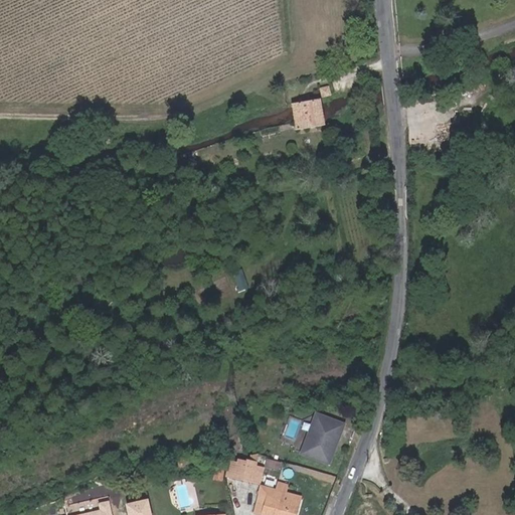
[(323,122),(319,102),(318,99),(289,105),(290,106),(294,125),(295,130),(323,124),(323,122)]
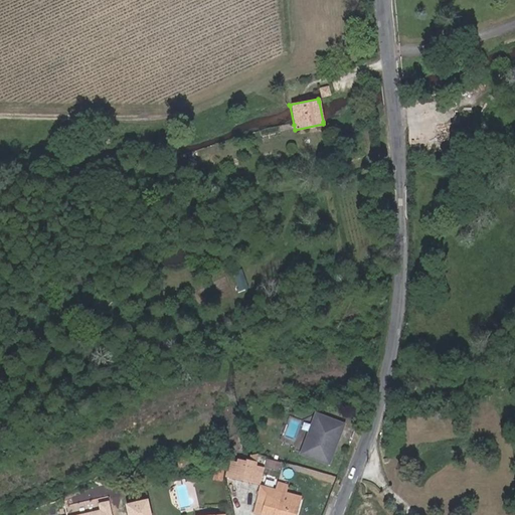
[(313,422),(300,454),(327,466),(344,426),(321,417),(318,424),(313,422)]
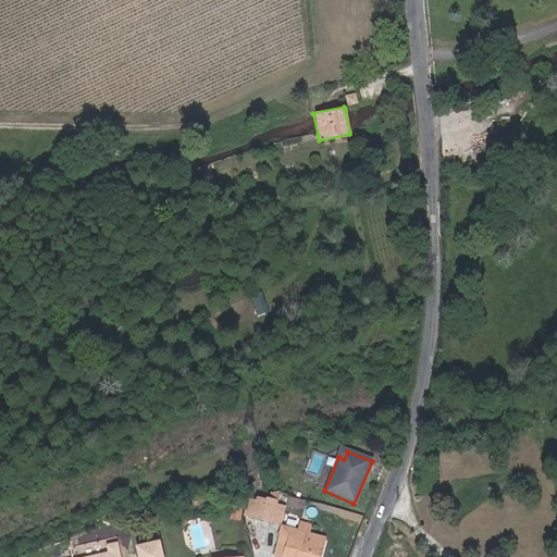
[(247,493),(242,514),(250,517),(256,496),(247,493)]
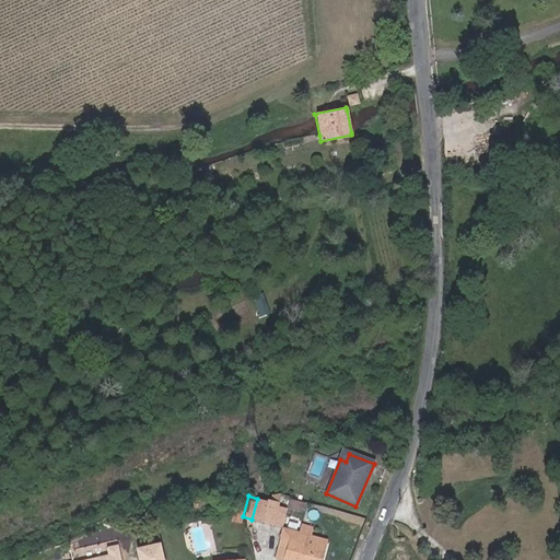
[(277,504),(257,499),(252,520),(271,525),(277,504)]
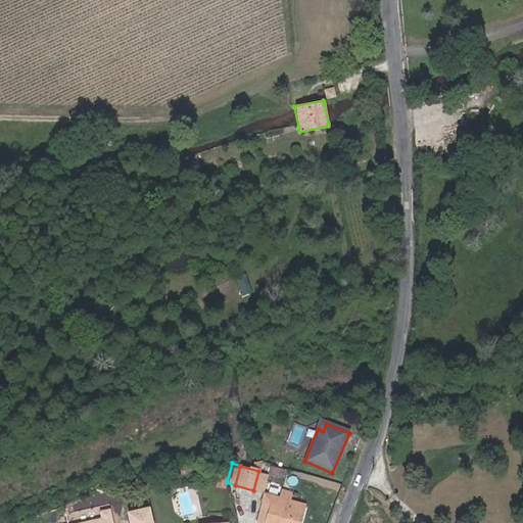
[(270,466),(269,474),(284,478),(285,470),(270,466)]
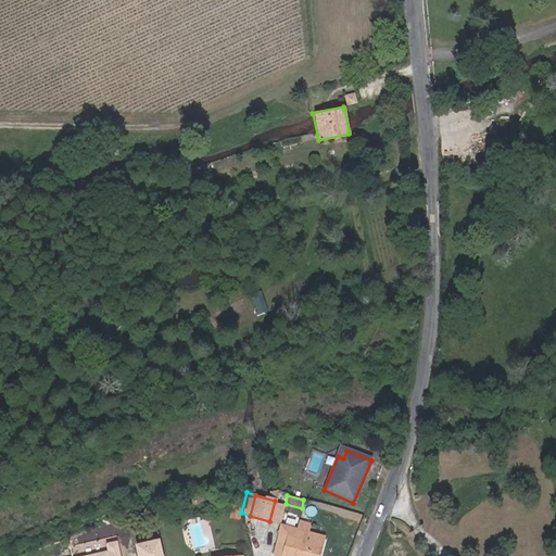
[(269,521),(278,523),(283,503),(275,501),(269,521)]
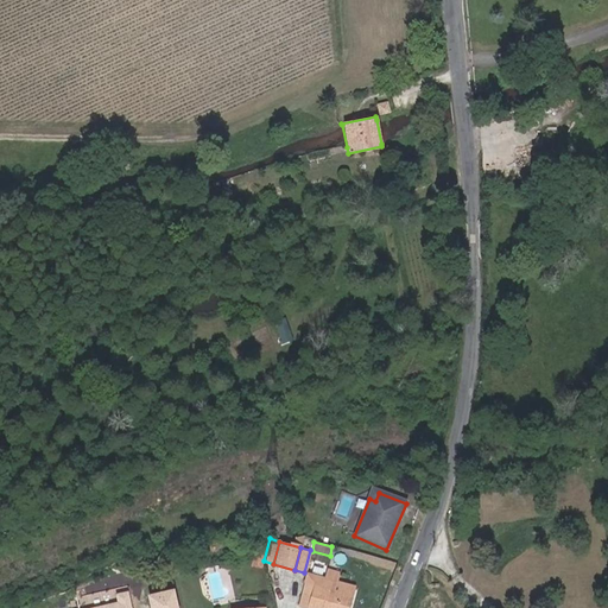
[(323,571),(309,567),(298,607),(303,607),(350,607),(355,589),(320,580),(323,571)]
